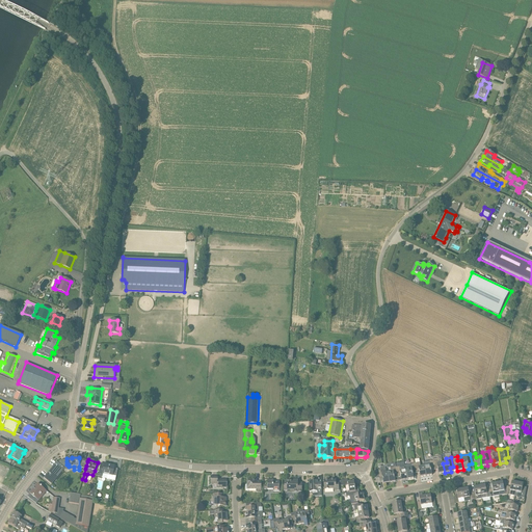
[(67,464),(67,461),(61,460),(58,463),(56,462),(44,478),(52,484),(64,469),(67,469),(68,469),(68,467),(69,467),(69,464),(67,464)]
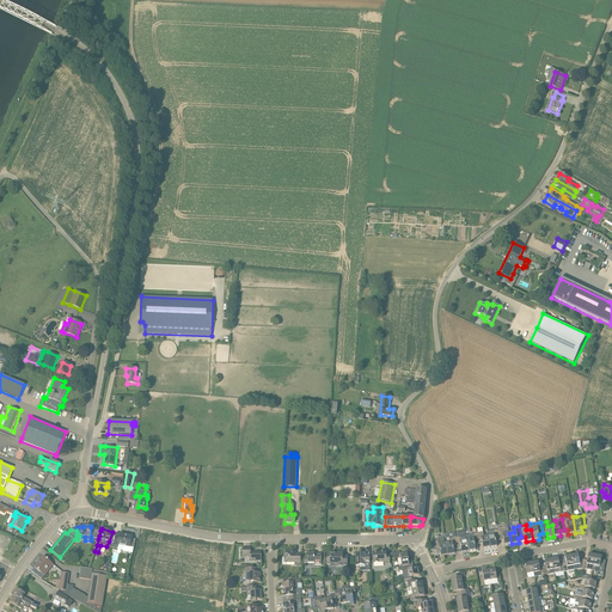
[(490,548),(497,546),(496,542),(500,542),(499,531),(499,530),(491,531),(493,536),(489,537),(490,548)]
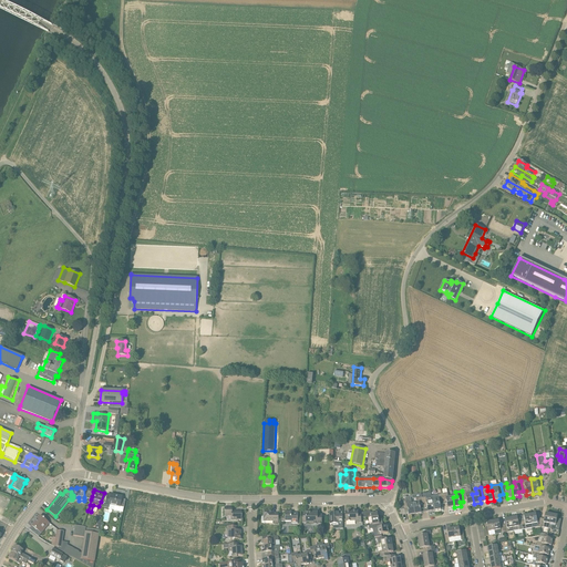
[(468,494),(467,491),(462,492),(463,502),(466,501),(467,505),(474,504),(472,494),(468,494)]
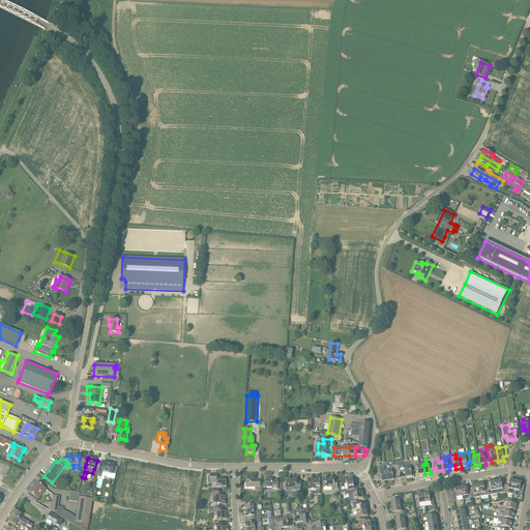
[(419,465),(418,461),(413,462),(415,472),(418,471),(418,475),(424,474),(423,465),(419,465)]
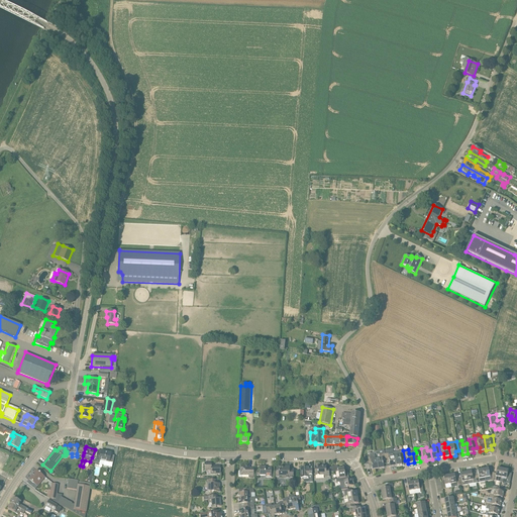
[(397,467),(402,464),(401,460),(405,460),(403,450),(398,451),(398,455),(395,456),(397,467)]
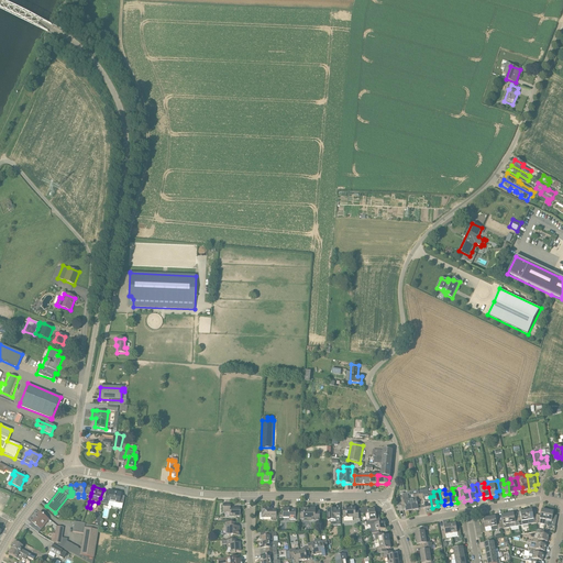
[(119,504),(119,503),(123,504),(124,497),(121,496),(121,494),(110,492),(110,494),(106,493),(103,505),(107,506),(108,505),(109,501),(119,504)]
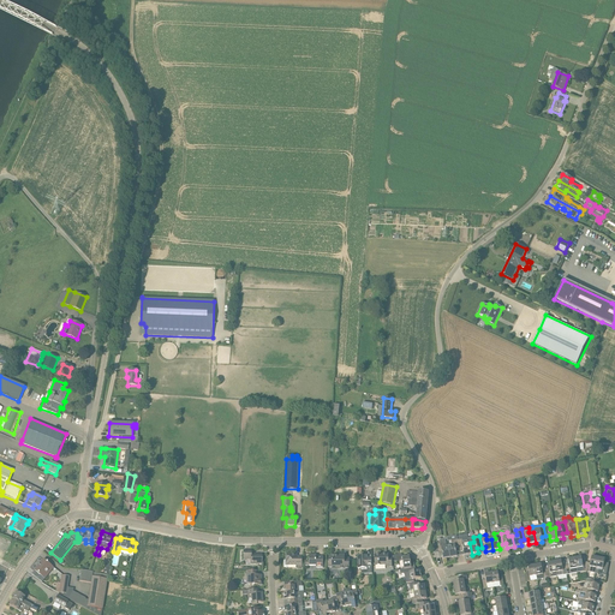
[(465,544),(465,538),(458,539),(460,551),(464,550),(465,556),(472,555),(470,543),(465,544)]
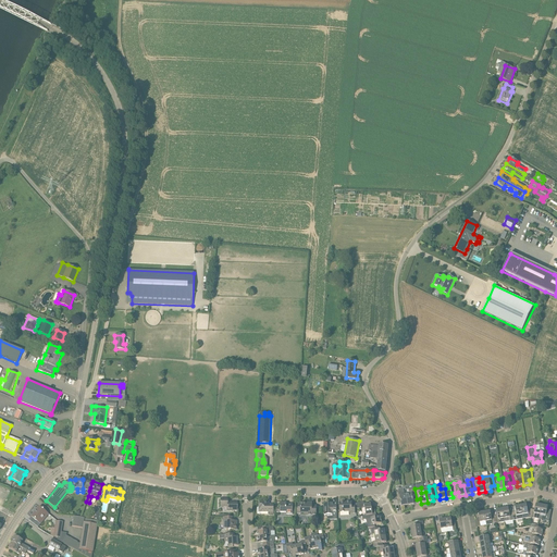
[(408,506),(406,495),(405,489),(398,490),(398,492),(395,493),(397,503),(400,502),(401,507),(408,506)]
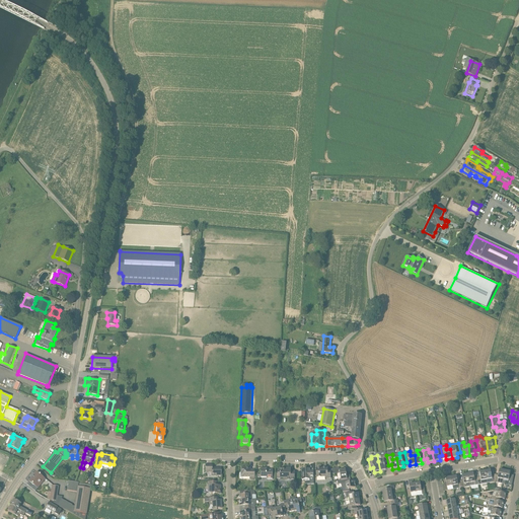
[(380,471),(386,470),(385,465),(388,465),(386,455),(381,456),(382,460),(378,461),(380,471)]
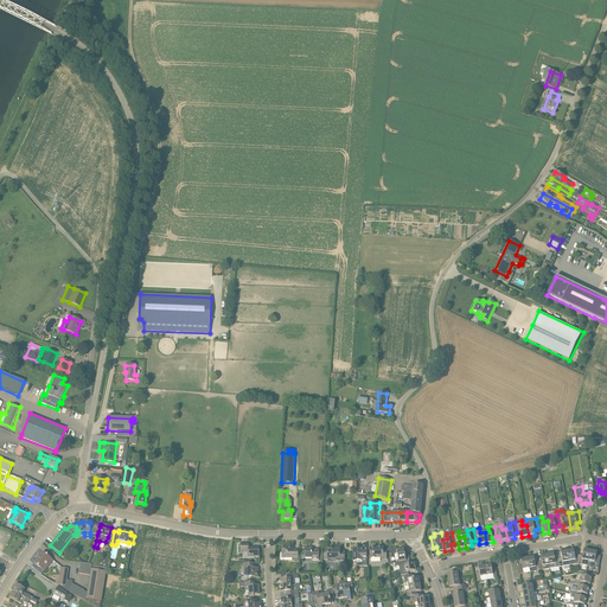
[(259,556),(259,548),(248,548),(248,544),(241,544),(241,551),(248,553),(248,556),(259,556)]
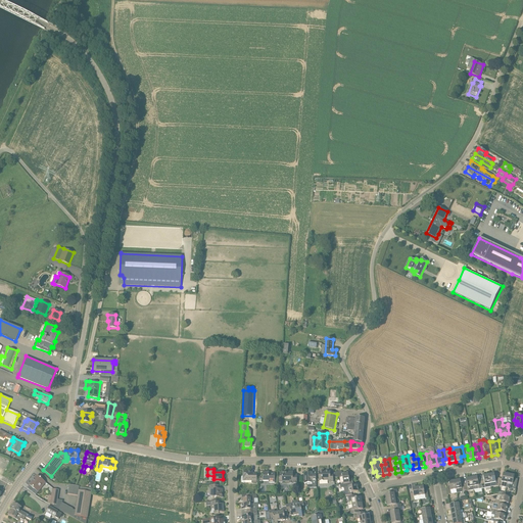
[(330,475),(330,471),(326,471),(326,472),(319,472),(319,481),(329,481),(329,482),(334,482),(333,475),(330,475)]
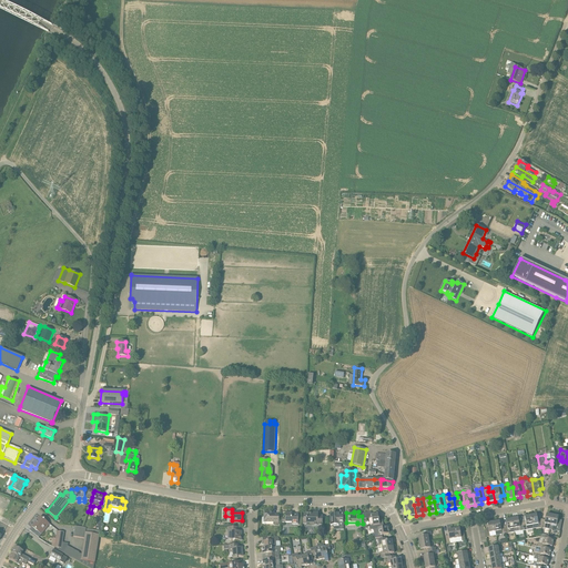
[(372,515),(372,511),(364,514),(365,518),(372,517),(373,526),(382,525),(384,525),(382,517),(379,517),(378,514),(372,515)]
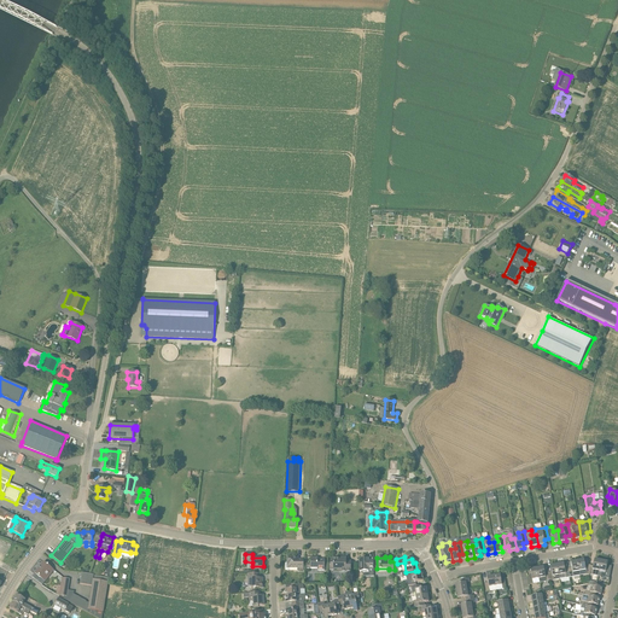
[(303,570),(303,560),(298,560),(298,558),(287,558),(287,563),(286,563),(285,570),(290,570),(290,567),(298,569),(298,570),(303,570)]
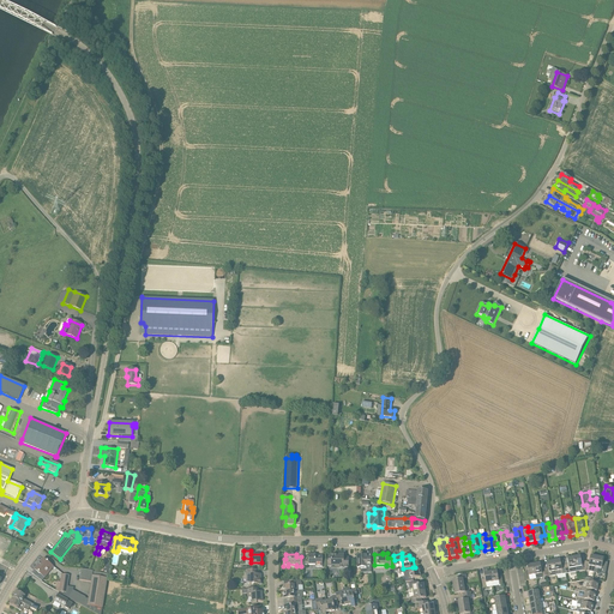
[(323,567),(323,557),(315,557),(315,554),(308,554),(308,560),(306,559),(306,565),(315,565),(315,567),(323,567)]
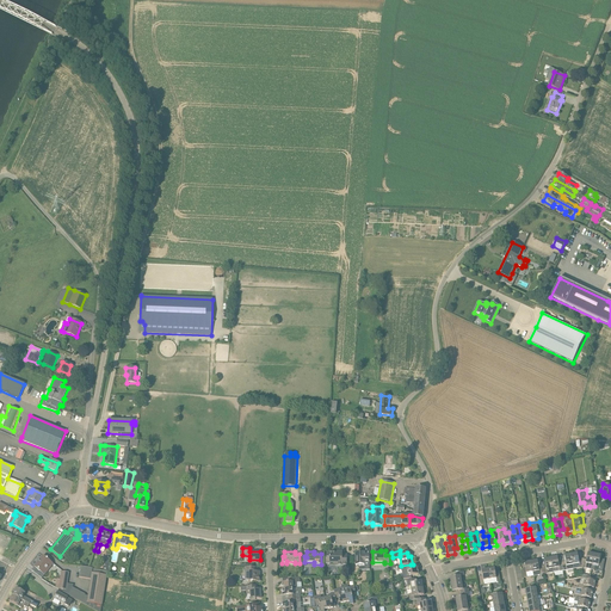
[(343,555),(343,551),(335,551),(335,553),(328,553),(328,559),(327,559),(327,563),(331,563),(331,566),(347,566),(347,555),(343,555)]
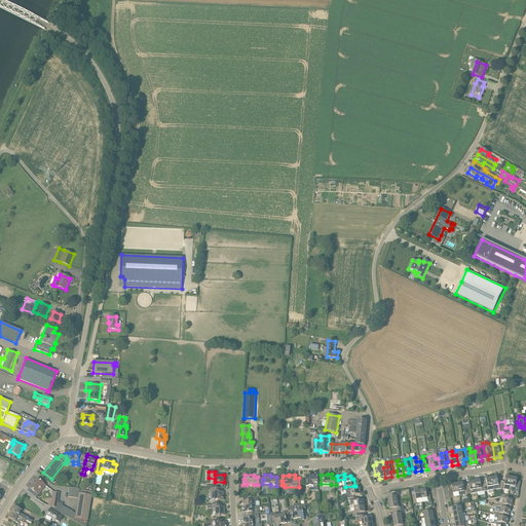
[(314,478),(314,475),(306,476),(306,486),(307,486),(310,490),(314,490),(314,484),(317,484),(317,478),(314,478)]
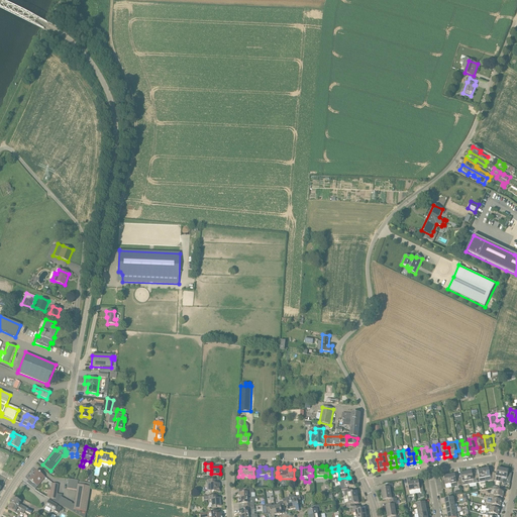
[(490,474),(489,469),(483,470),(486,482),(493,481),(493,473),(490,474)]
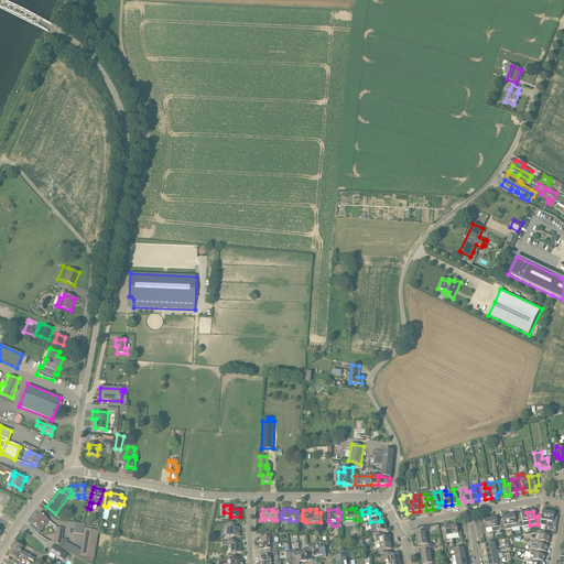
[(546,525),(549,512),(543,511),(542,517),(538,516),(538,524),(546,525)]
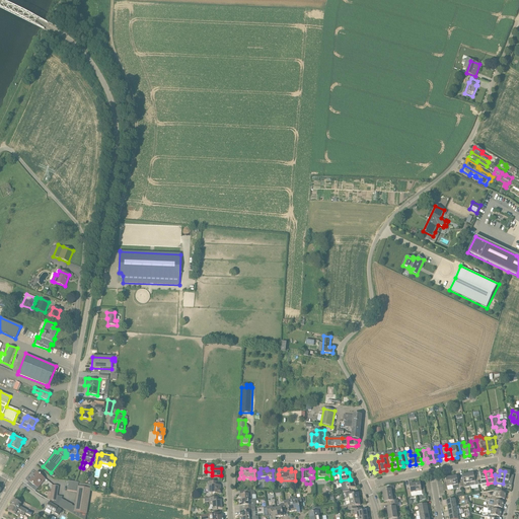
[(478,485),(488,484),(485,471),(479,472),(480,477),(477,477),(478,485)]
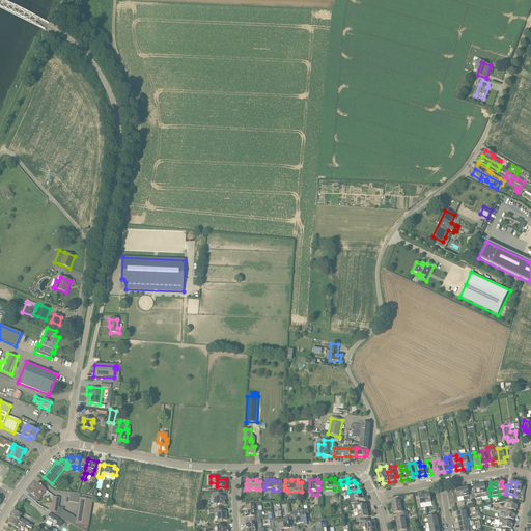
[(525,497),(527,486),(522,485),(523,483),(516,482),(514,495),(525,497)]
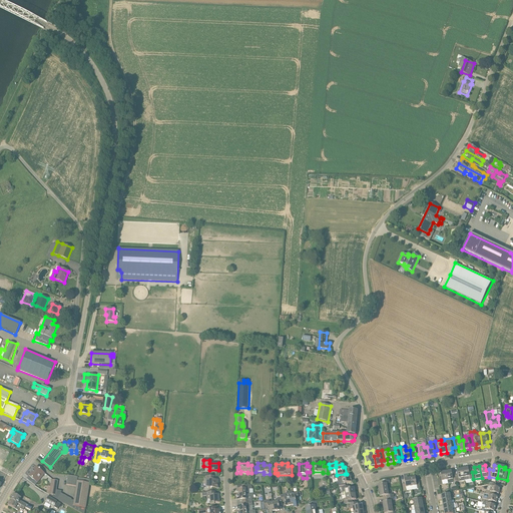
[(42,477),(45,474),(36,467),(28,476),(35,481),(40,475),(42,477)]
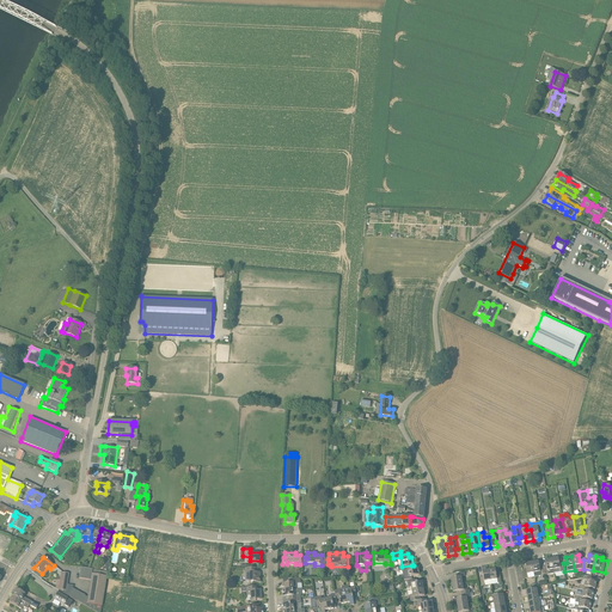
[(560,564),(558,558),(552,560),(555,574),(564,571),(563,563),(560,564)]
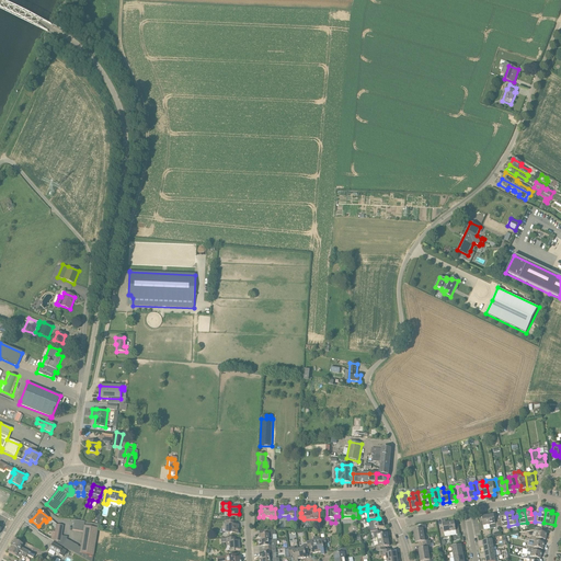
[(500,527),(508,526),(506,513),(500,514),(501,519),(497,519),(500,527)]
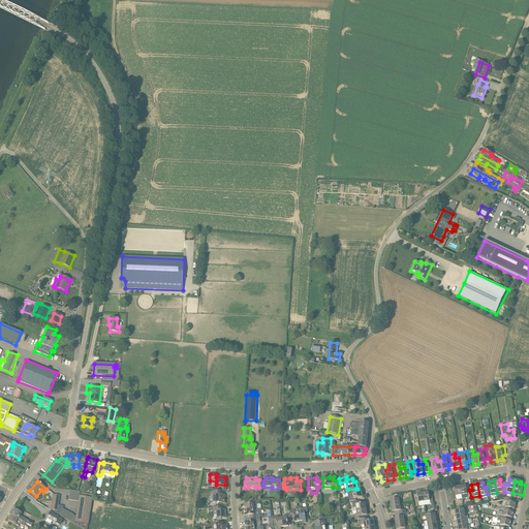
[(466,491),(466,486),(460,487),(462,499),(471,497),(469,490),(466,491)]
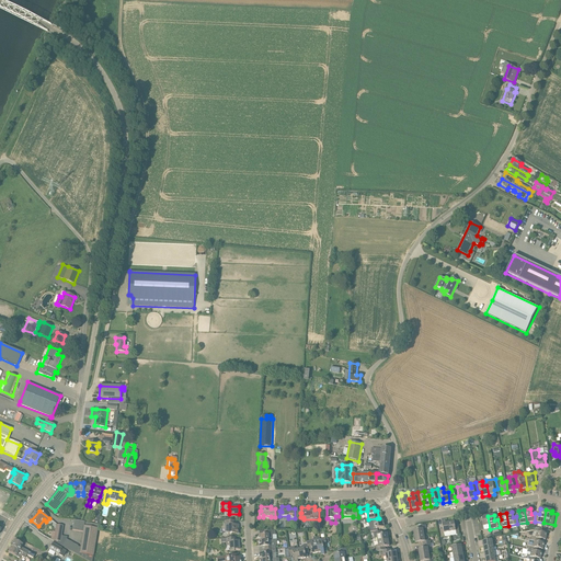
[(481,530),(490,529),(488,516),(482,517),(482,523),(479,523),(481,530)]
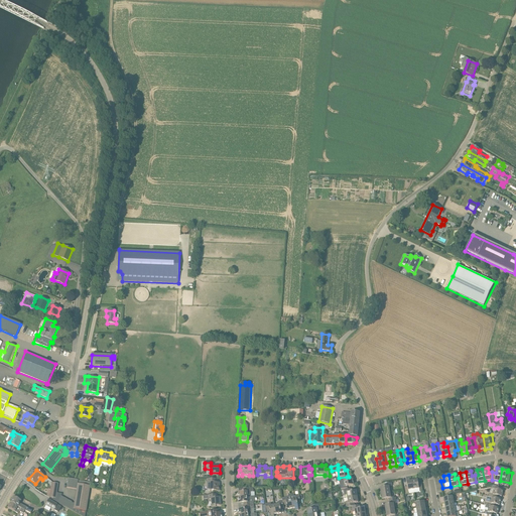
[(348,480),(347,477),(339,478),(336,479),(336,482),(340,482),(340,484),(344,483),(345,487),(354,485),(353,479),(348,480)]
